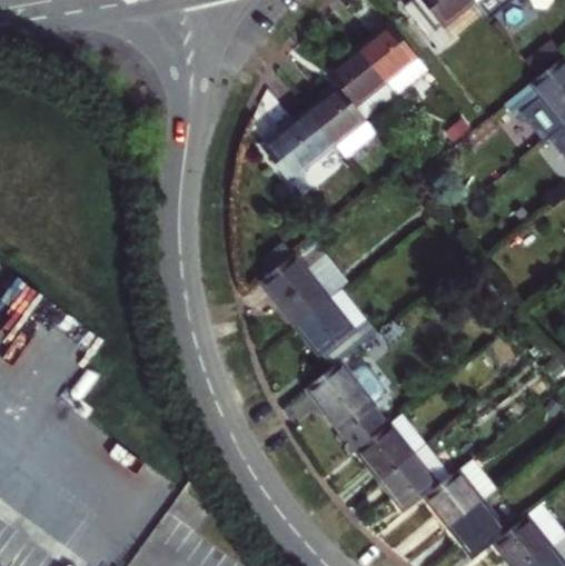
[(446,28),(475,3),(472,0),(413,0),(406,6),(443,51),(456,40),(446,28)]
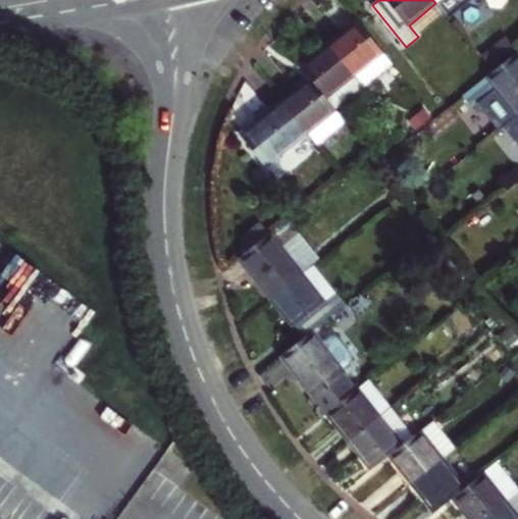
[(432,0),(435,3),(445,15),(450,20),(475,0),(432,0)]
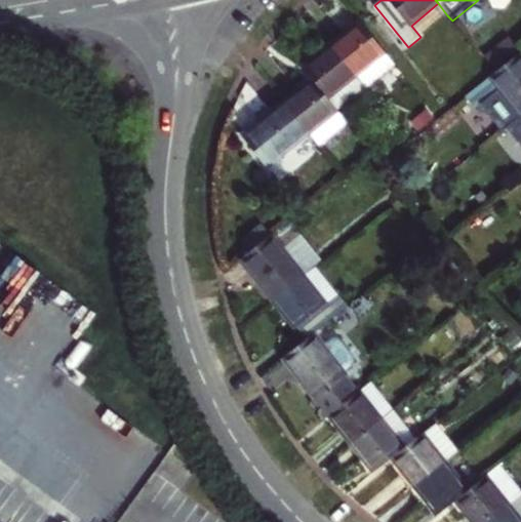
[(438,3),(411,26),(421,37),(447,15),(438,3)]
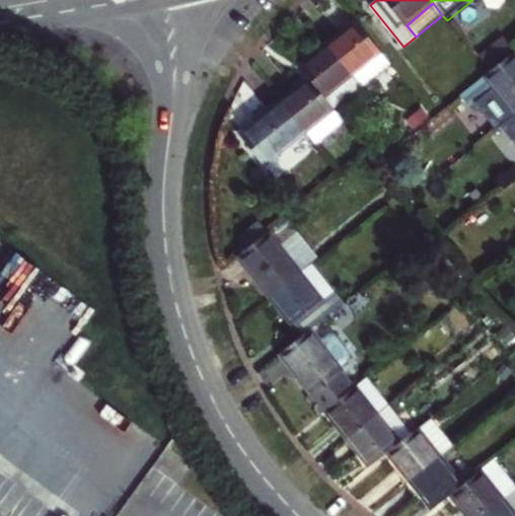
[(343,35),(328,47),(362,87),(377,75),(390,65),(357,24),(343,35)]
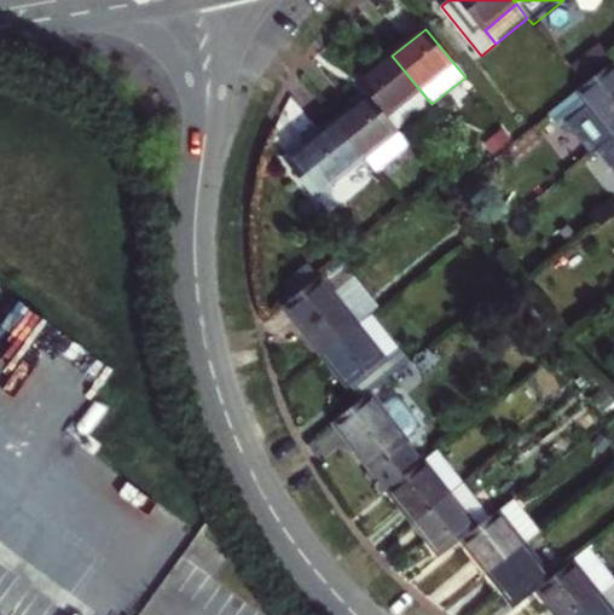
[(600,44),(571,65),(581,79),(609,56),(600,44)]
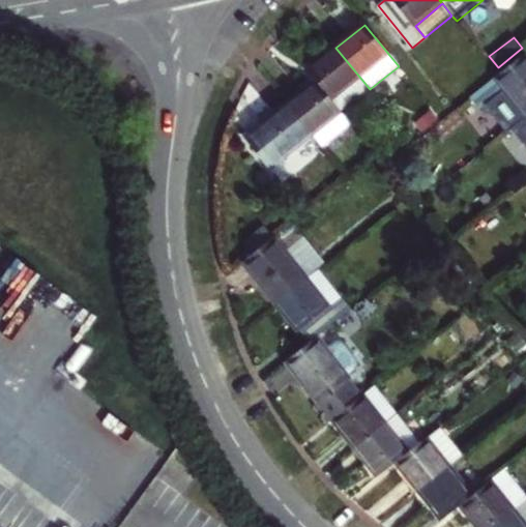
[(307,72),(317,84),(341,113),(370,89),(335,48),(322,60),(307,72)]
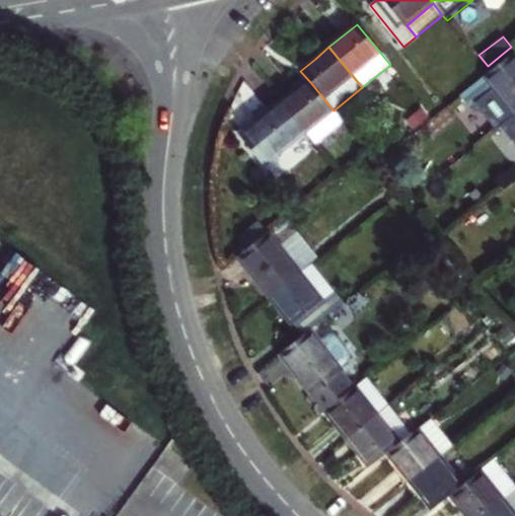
[(500,130),(514,118),(514,59),(511,54),(489,72),(482,77),(457,96),(468,109),(473,105),(495,133),(500,130)]
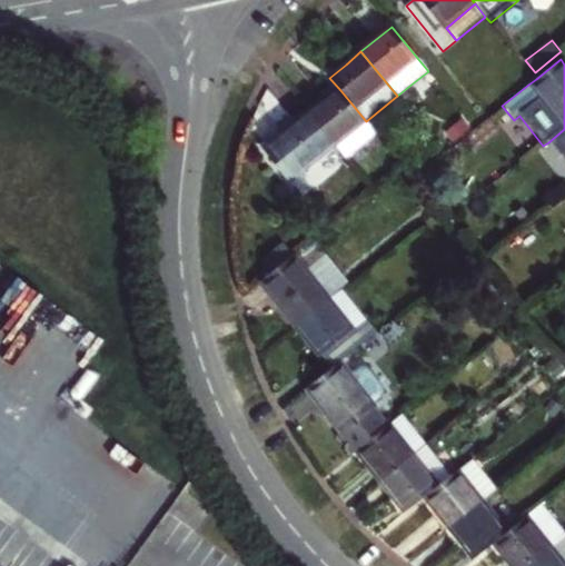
[(436,80),(428,71),(414,82),(422,92),(436,80)]
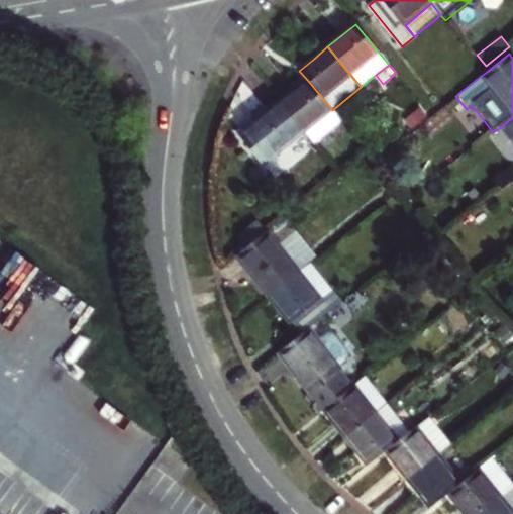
[(282,104),(304,133),(314,144),(341,121),(332,110),(309,82),(296,92),(282,104)]
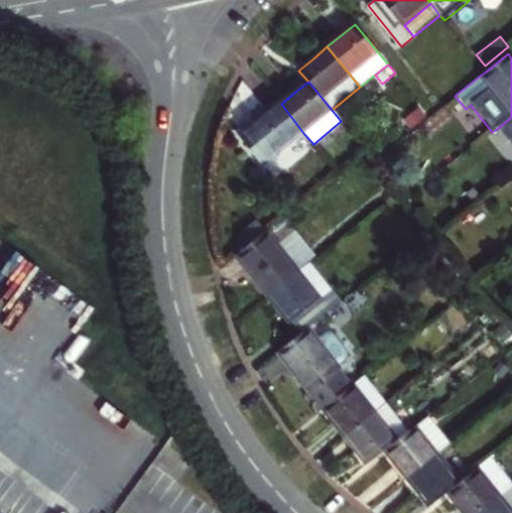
[(254,126),(277,154),(303,133),(281,104),(267,116),(254,126)]
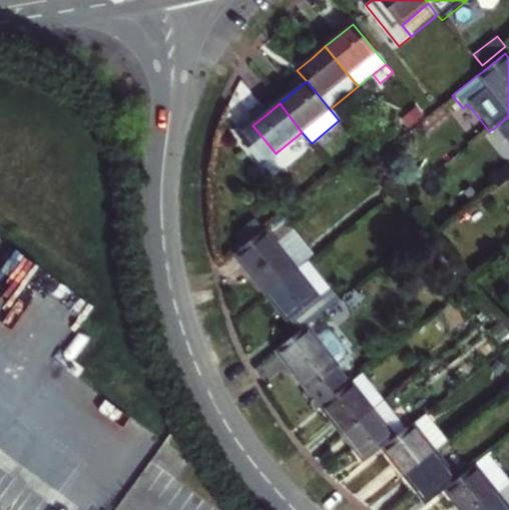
[(508,116),(494,128),(504,141),(508,141),(508,116)]
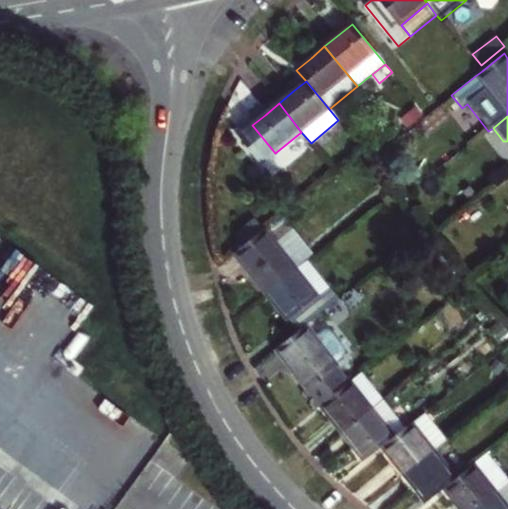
[(297,266),(267,227),(236,250),(254,272),(267,289),(297,266)]
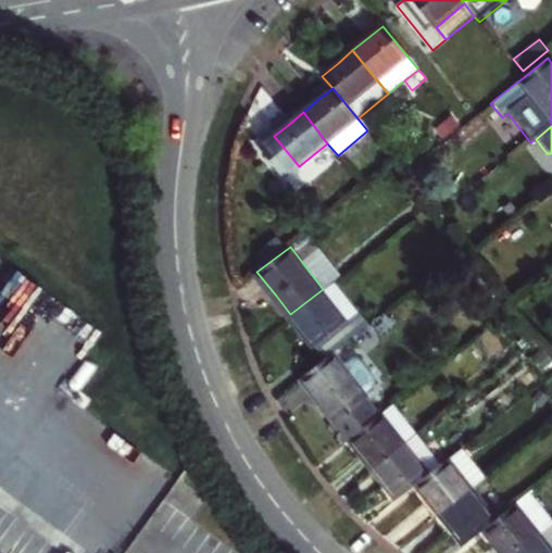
[(369,321),(337,278),(323,289),(355,331),(369,321)]
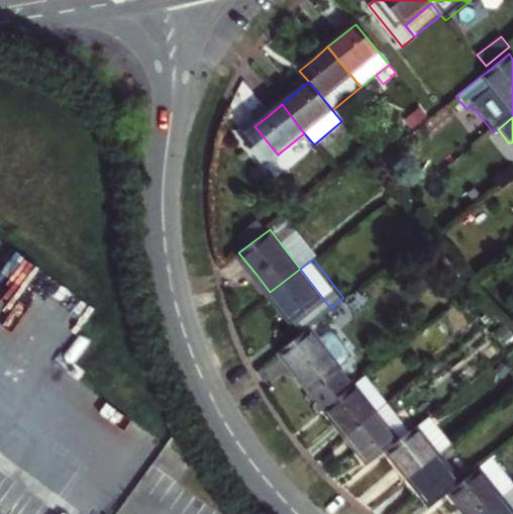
[(330,308),(300,269),(270,292),(287,313),(301,332),(310,325),(330,308)]
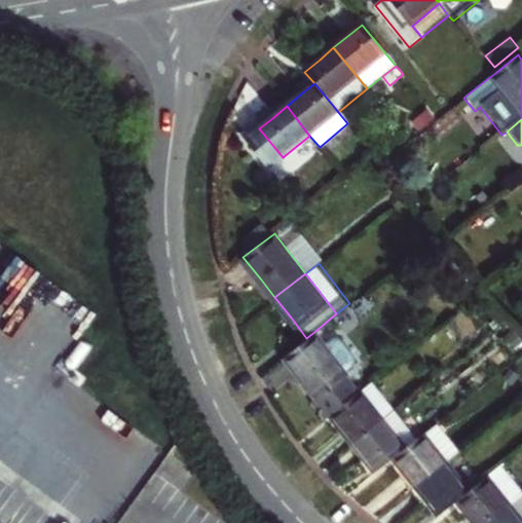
[(315,331),(306,338),(286,355),(309,384),(319,396),(314,399),(326,416),(330,412),(358,390),(345,374),(347,372),(345,369),(353,363),(353,358),(340,340),(335,338),(327,345),(315,331)]
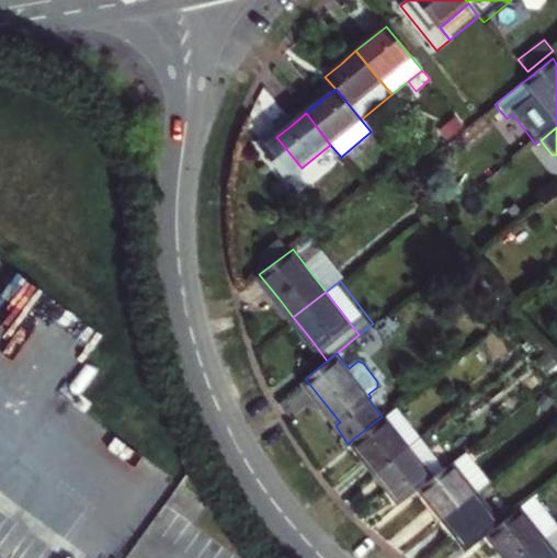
[(408,445),(420,435),(396,405),(384,414),(408,445)]
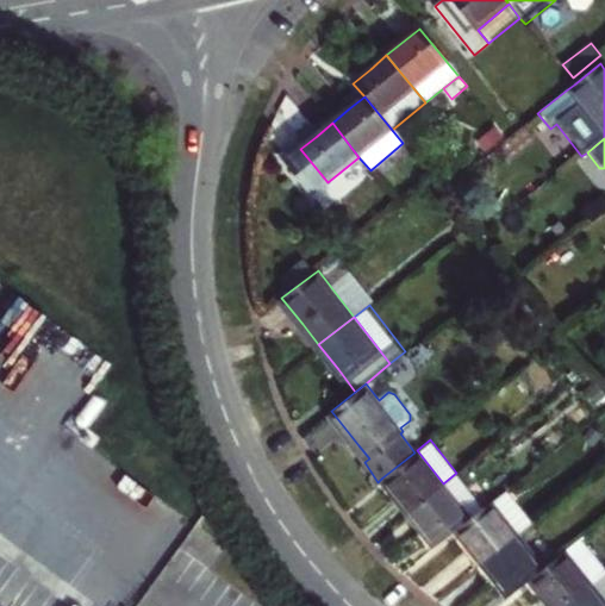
[(415,453),(382,478),(399,499),(409,511),(443,483),(417,450),(415,453)]
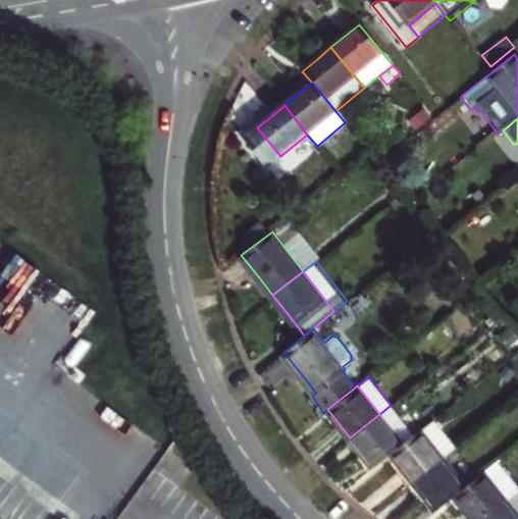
[(413,432),(391,405),(379,414),(401,442),(413,432)]
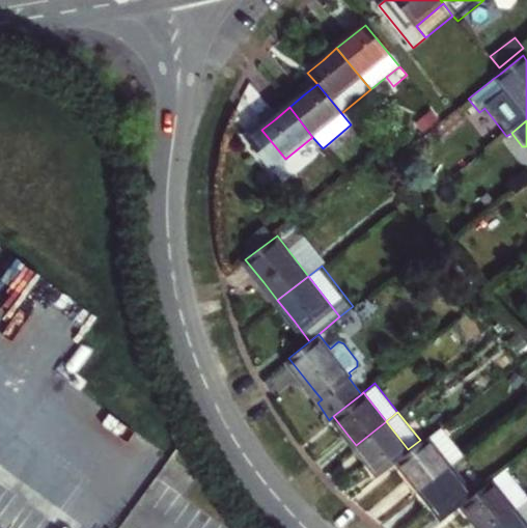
[(386,421),(356,445),(367,460),(379,473),(397,457),(408,449),(386,421)]
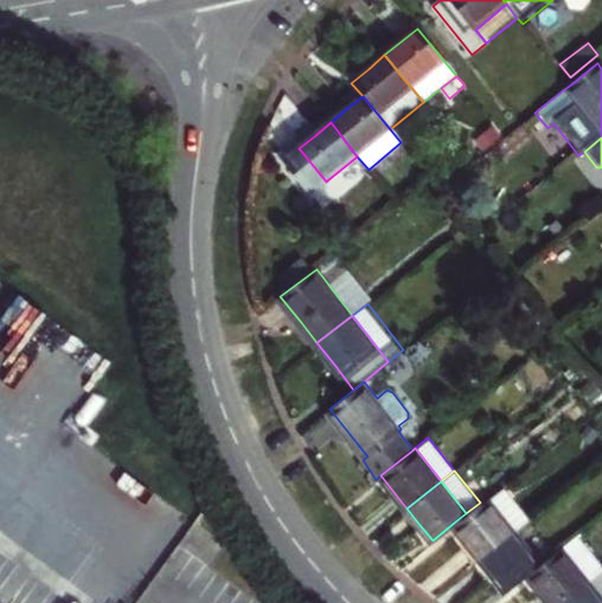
[(513,530),(527,519),(501,486),(480,502),(466,513),(454,523),(471,544),(480,556),(513,530)]
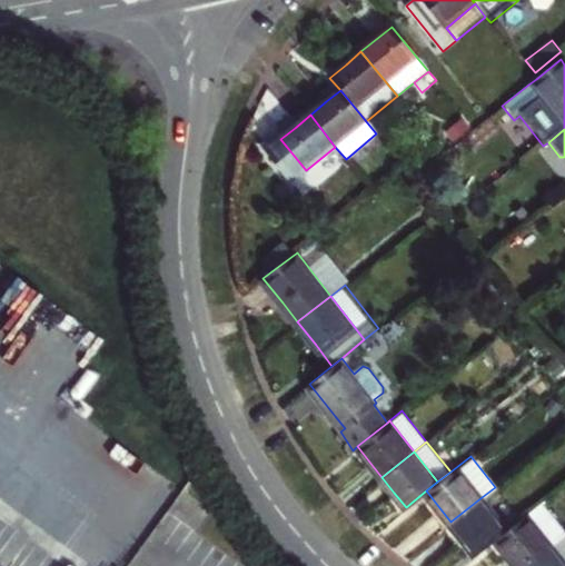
[(493,538),(506,528),(482,497),(450,522),(464,539),(475,553),(493,538)]
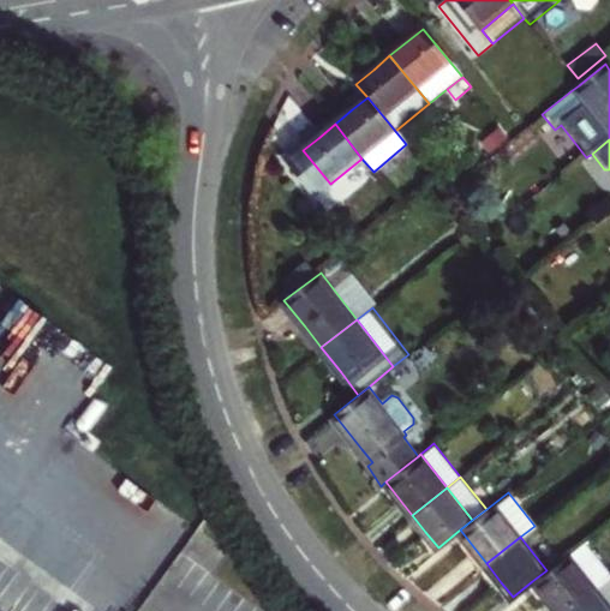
[(546,570),(532,581),(546,598),(556,610),(561,610),(593,586),(604,577),(609,574),(582,541),(546,570)]
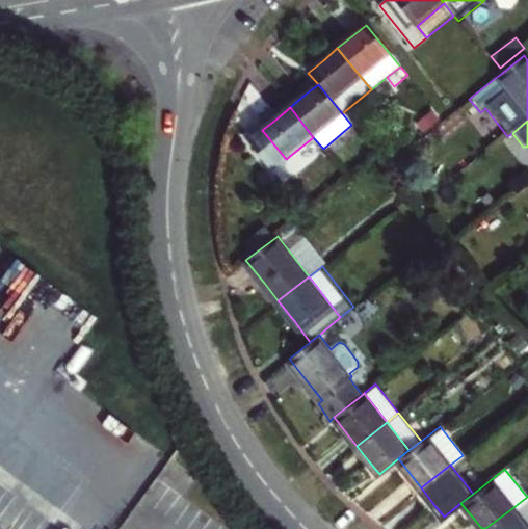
[(513,507),(527,525),(527,507),(523,500),(513,507)]
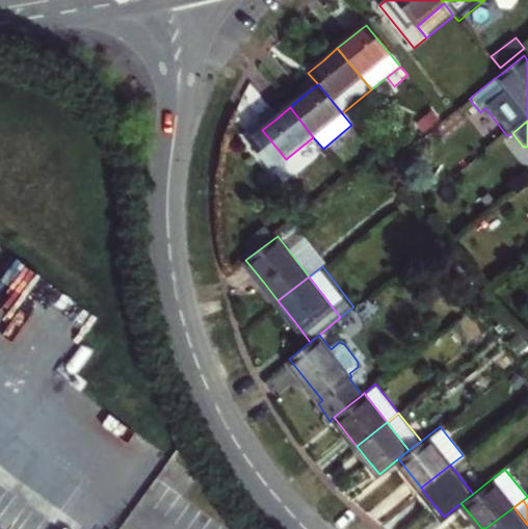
[(527,528),(527,525),(513,507),(485,528),(527,528)]
